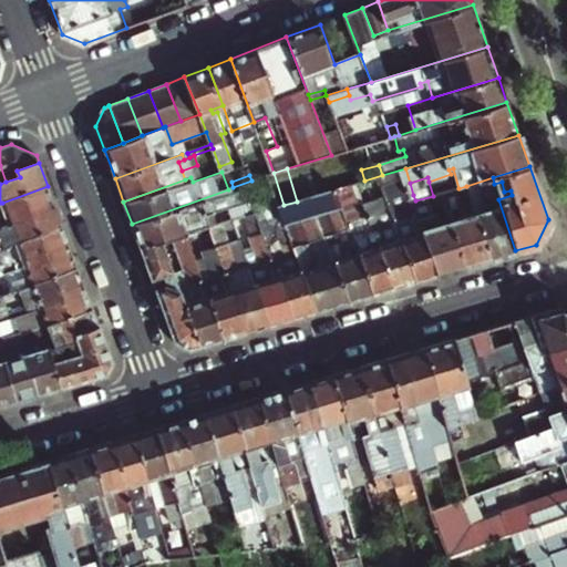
[(491,209),(474,214),(488,259),(515,250),(498,199),(494,184),(493,177),(466,186),(467,192),(478,188),(481,200),(488,204),(491,209)]
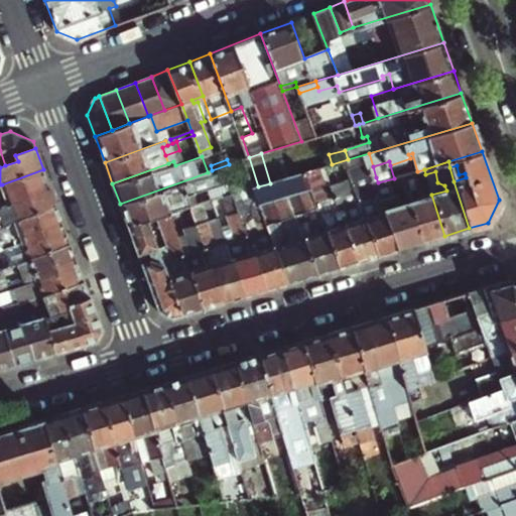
[(229,164),(233,177),(237,192),(243,191),(235,162),(229,164)]
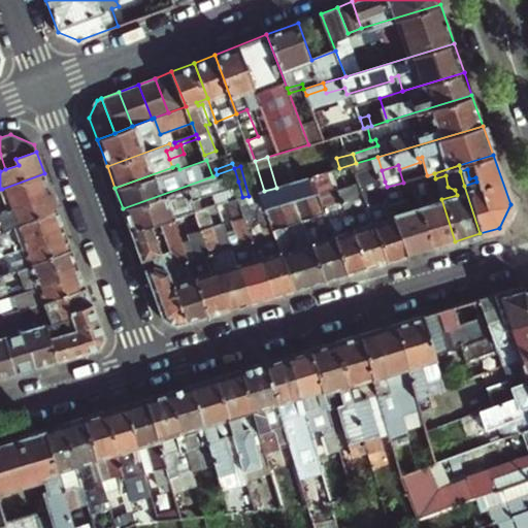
[(176,215),(187,210),(197,206),(195,199),(200,197),(200,196),(238,182),(234,168),(217,174),(212,176),(123,208),(131,230),(155,222),(164,219),(176,215)]
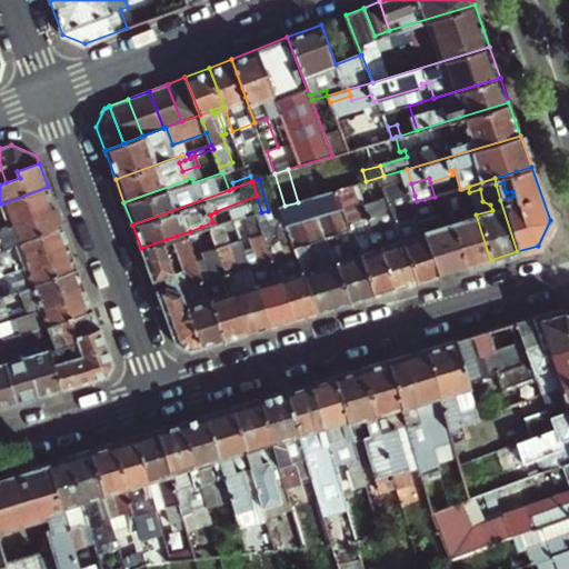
[(352,227),(355,232),(373,295),(395,288),(368,202),(362,182),(341,189),(352,227)]
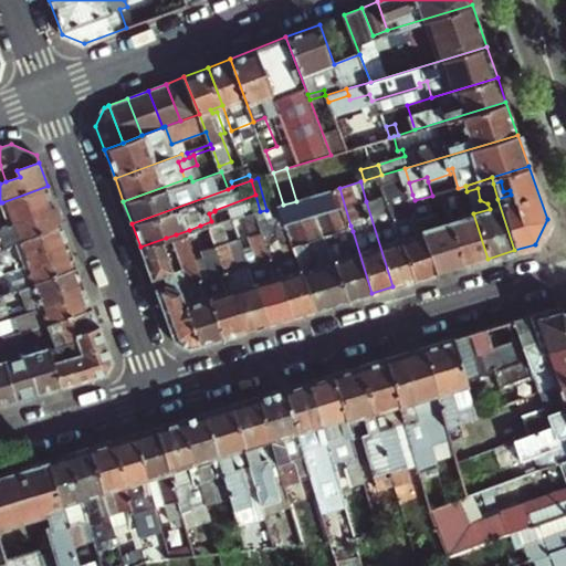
[(412,195),(409,182),(400,185),(404,198),(412,195)]
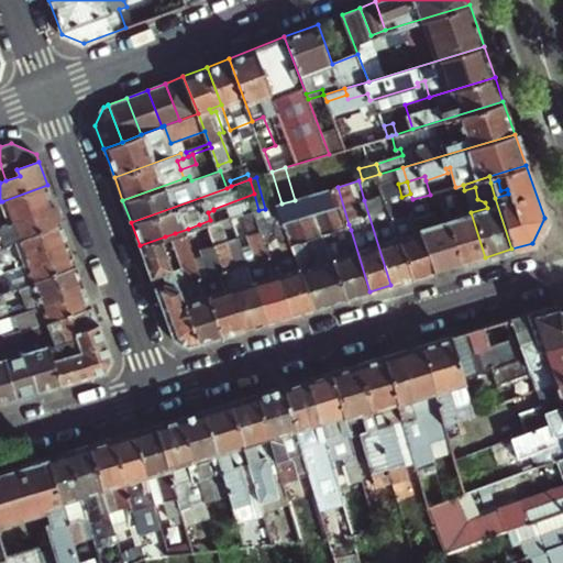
[(31,210),(54,202),(47,185),(2,201),(11,224),(34,216),(31,210)]
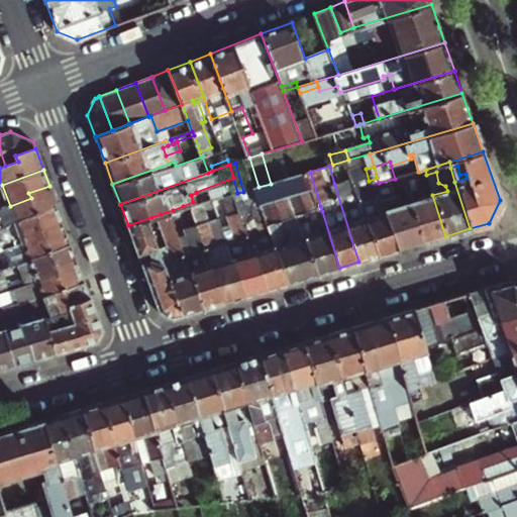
[(418,172),(401,177),(421,243),(445,236),(432,195),(426,175),(425,170),(418,172)]
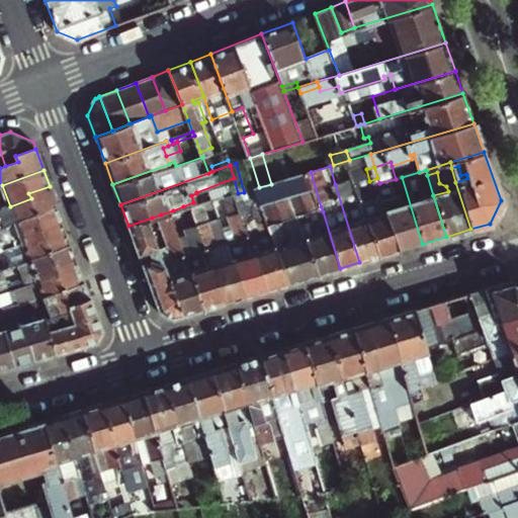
[(299,213),(321,206),(311,172),(271,184),(259,187),(266,211),(288,284),(318,275),(300,219),(299,213)]
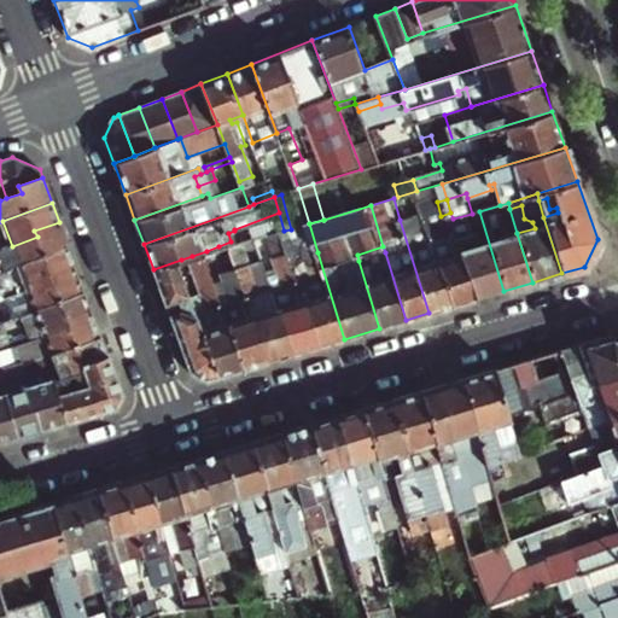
[(503,291),(479,211),(472,214),(453,219),(476,299),(503,291)]
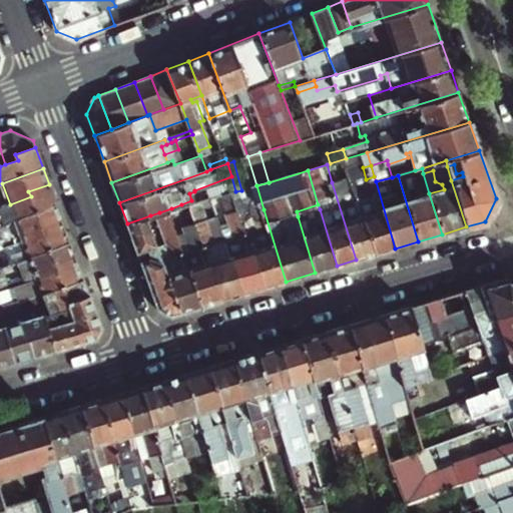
[(351,176),(342,179),(345,190),(355,187),(353,183),(351,176)]
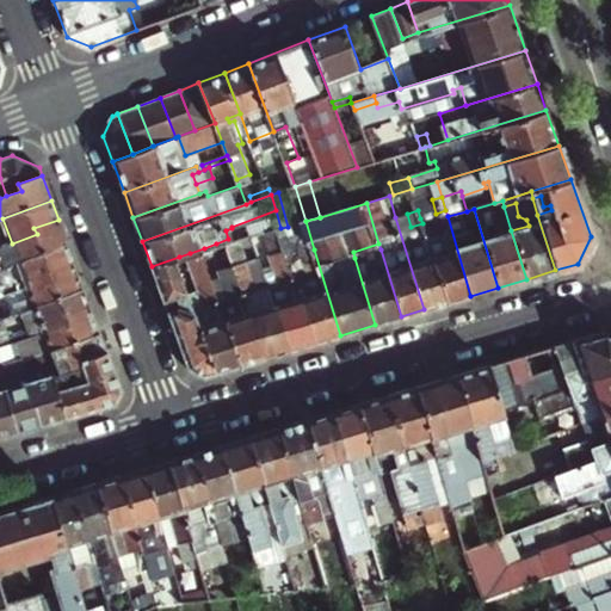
[(436,235),(426,238),(446,303),(470,296),(448,216),(445,210),(436,214),(430,216),(436,235)]
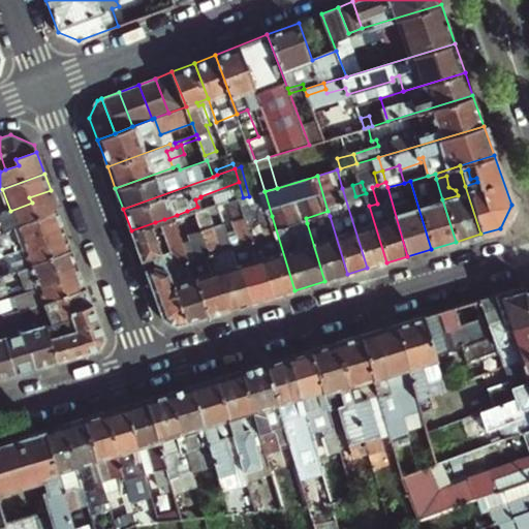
[(386,262),(369,206),(366,193),(355,196),(352,185),(342,188),(367,268),(386,262)]
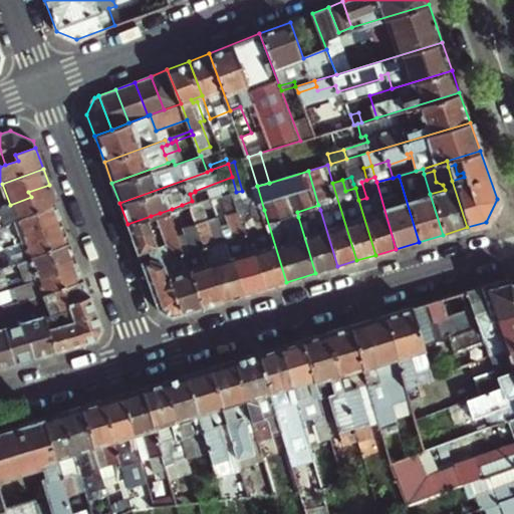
[(355,188),(358,200),(366,198),(361,182),(353,184),(355,188)]
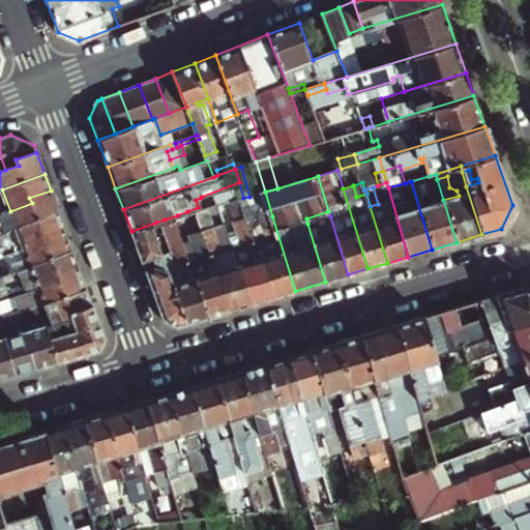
[(17,227),(58,212),(51,190),(29,198),(32,203),(10,211),(17,227)]
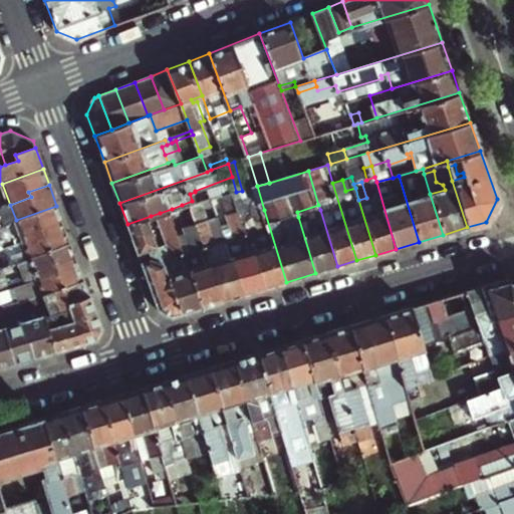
[(254,213),(264,210),(257,186),(248,189),(254,213)]
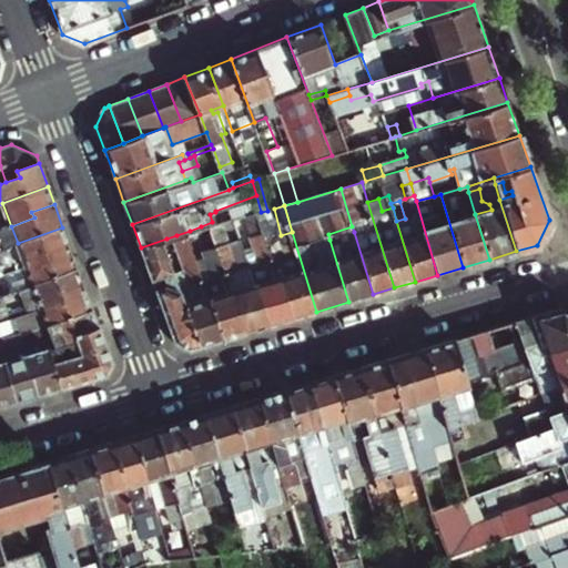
[(293,318),(316,312),(292,232),(281,235),(274,209),(267,211),(261,212),(293,318)]
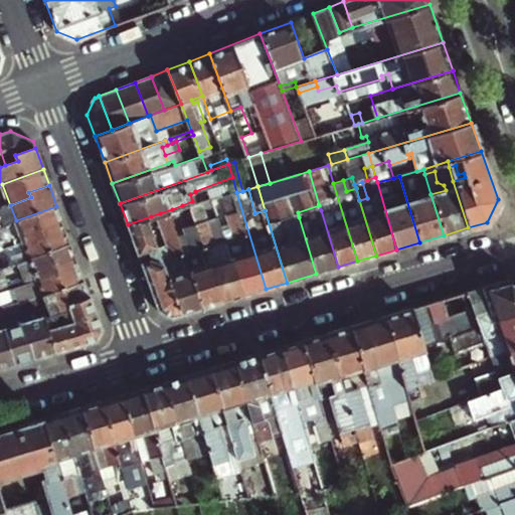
[(235,237),(227,240),(244,295),(266,289),(236,192),(229,195),(234,212),(228,214),(235,237)]
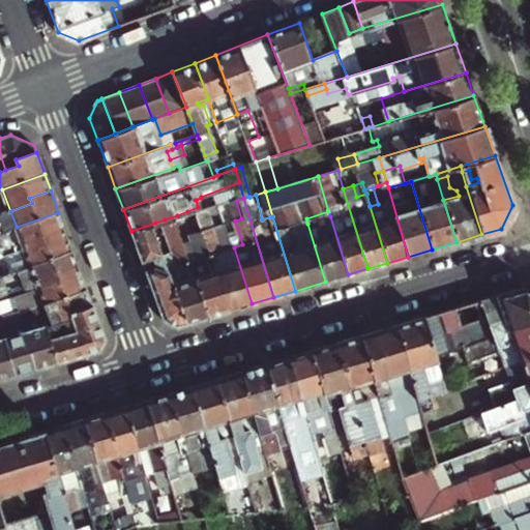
[(252,303),(234,247),(226,249),(214,214),(224,211),(222,205),(200,211),(230,311),(252,303)]
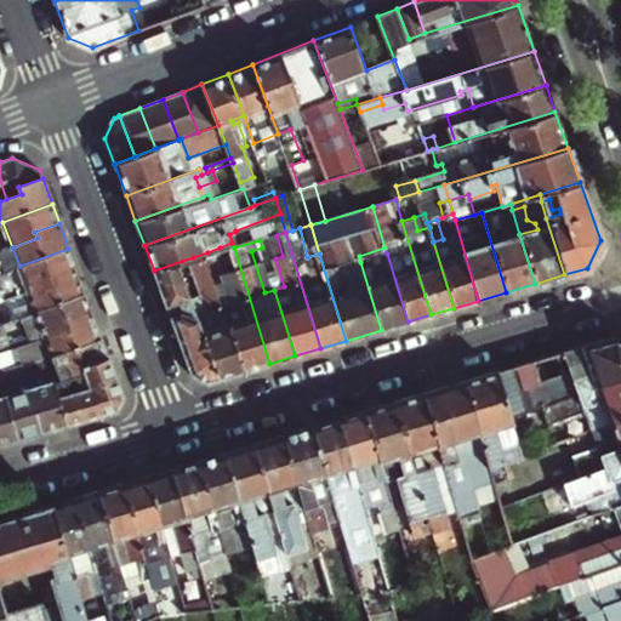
[(229,286),(218,290),(244,371),(269,364),(234,248),(232,243),(220,248),(227,271),(224,272),(229,286)]
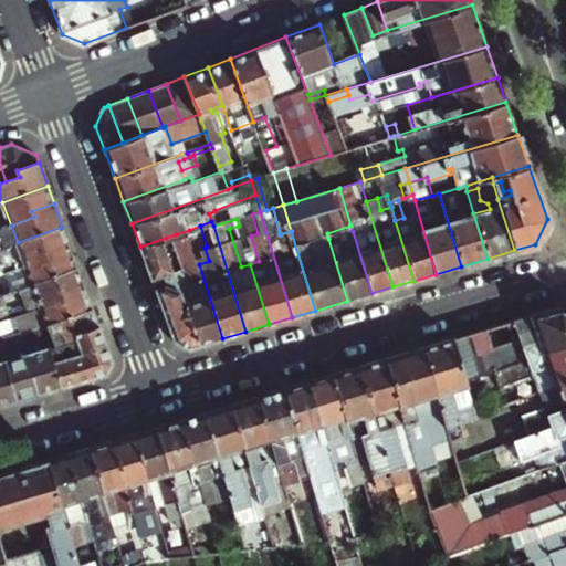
[(327,233),(328,239),(353,231),(350,226),(327,233)]
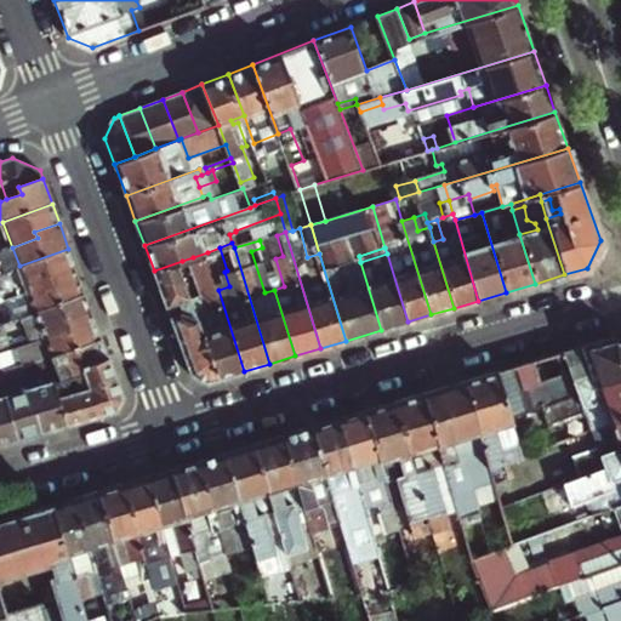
[(75,267),(68,249),(20,266),(0,273),(0,290),(26,281),(29,291),(53,283),(52,275),(75,267)]
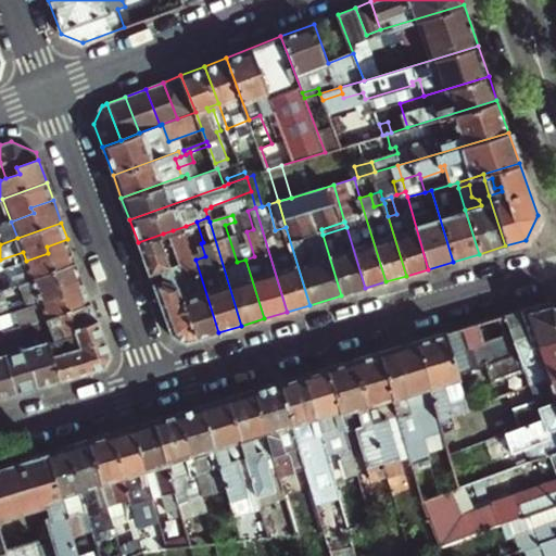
[(187,277),(176,280),(194,340),(218,332),(196,260),(186,226),(173,230),(187,277)]
